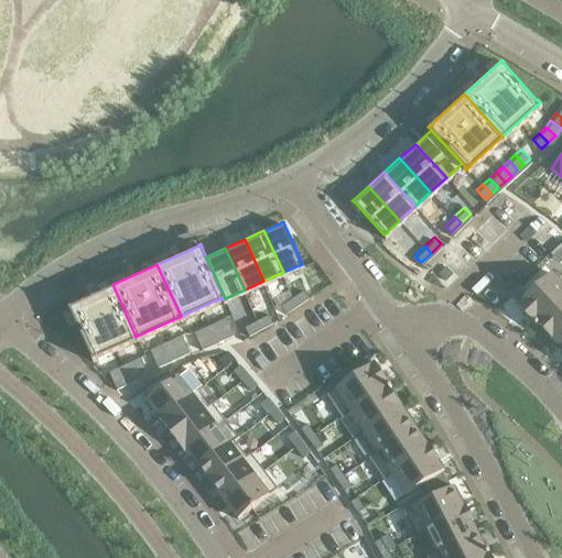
[(561,282),(550,269),(515,301),(532,319),(561,291),(561,282)]
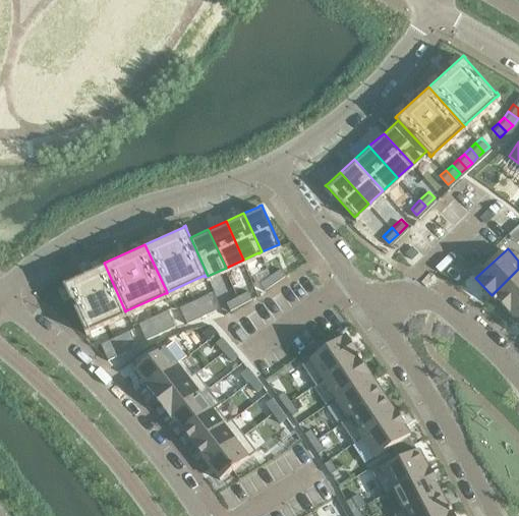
[(64,281),(62,282),(63,284),(83,328),(82,328),(83,331),(88,329),(87,329),(124,311),(125,311),(104,263),(65,281),(64,281)]
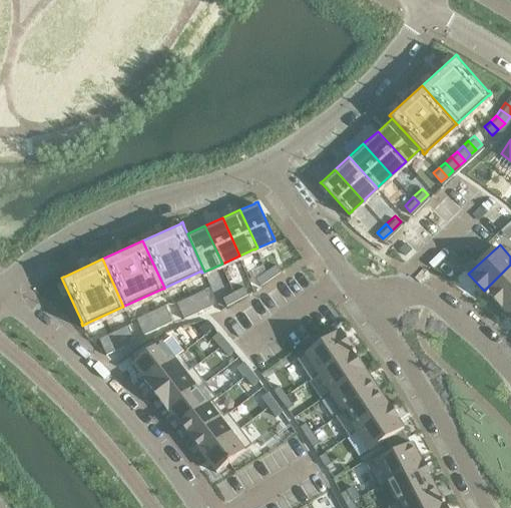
[(274,261),(264,269),(269,276),(279,269),(274,261)]
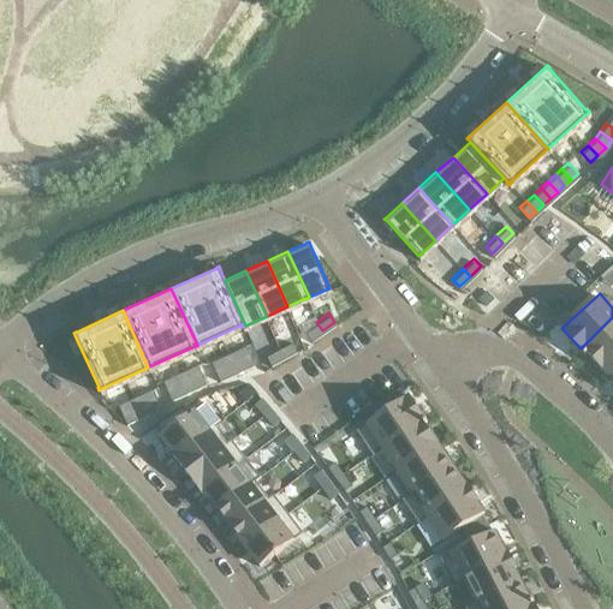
[(612,317),(581,348),(583,352),(585,350),(600,365),(612,352),(612,317)]
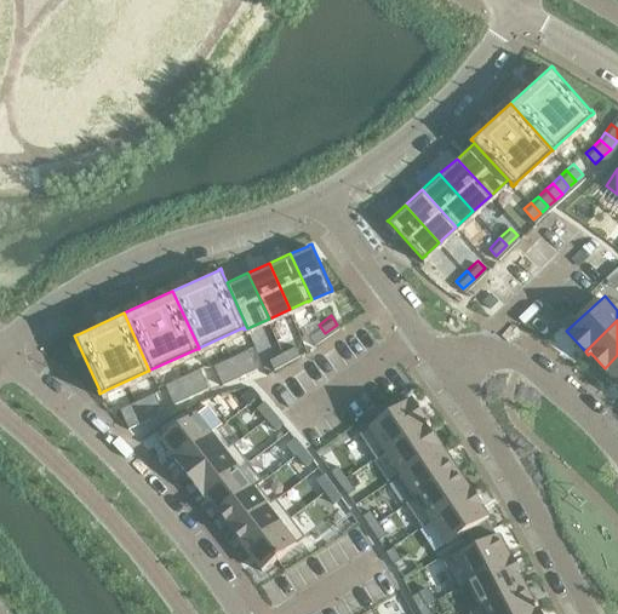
[(319,325),(307,332),(313,342),(325,333),(319,325)]
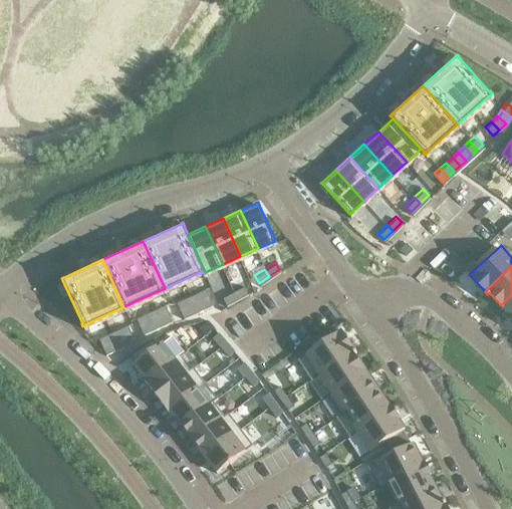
[(243,283),(232,289),(236,297),(247,291),(243,283)]
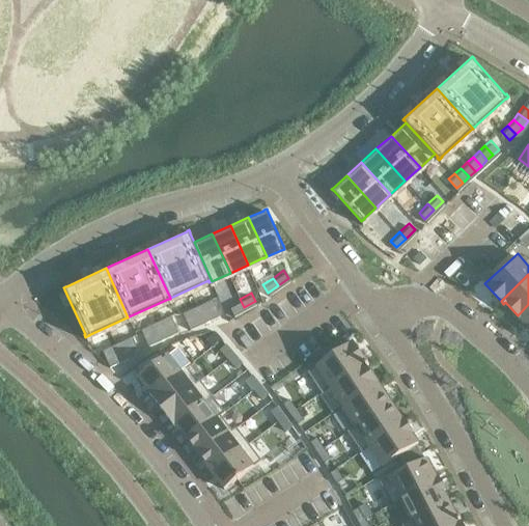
[(211,296),(200,300),(204,308),(215,304),(211,296)]
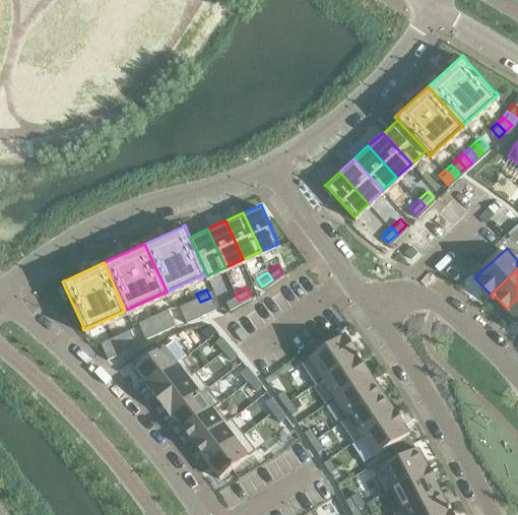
[(235,293),(223,299),(228,306),(239,301),(235,293)]
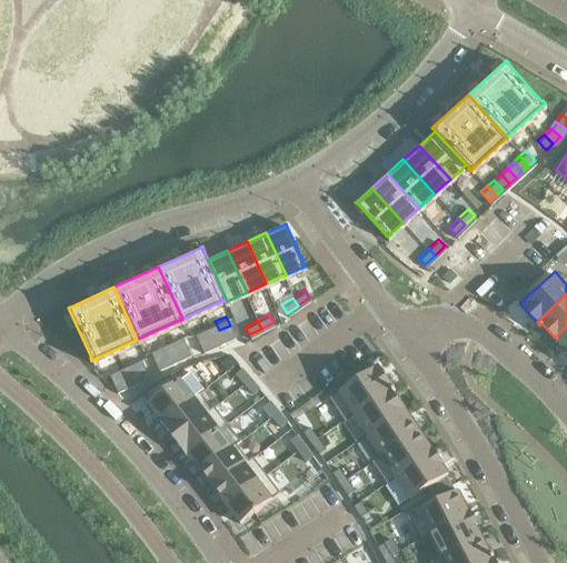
[(215,321),(205,327),(208,335),(219,330),(215,321)]
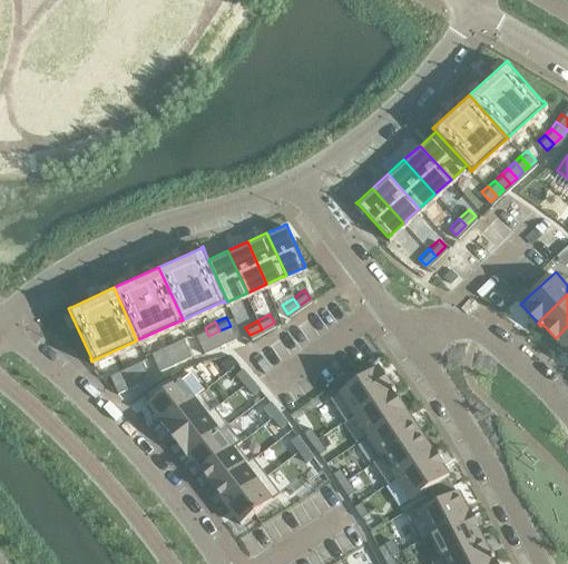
[(231,326),(219,330),(223,339),(234,335),(231,326)]
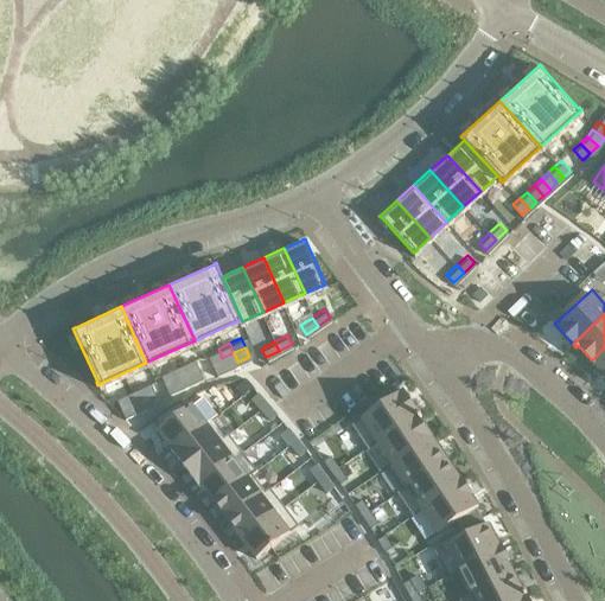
[(604,347),(592,360),(600,370),(599,372),(604,378),(604,347)]
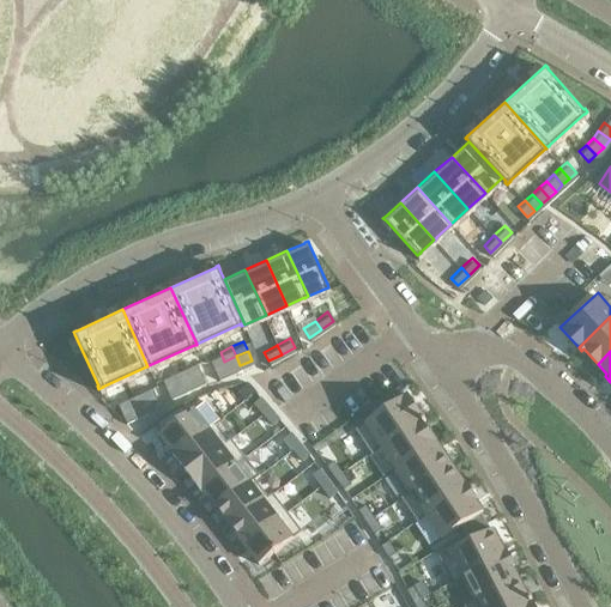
[(221,352),(209,357),(213,366),(224,362),(221,352)]
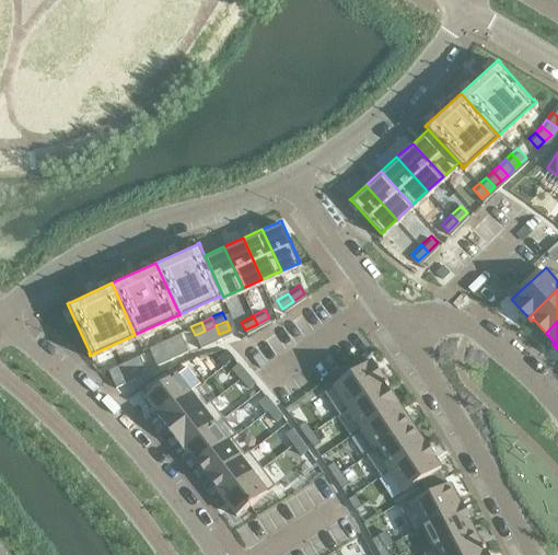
[(216,325),(205,331),(209,339),(219,334),(216,325)]
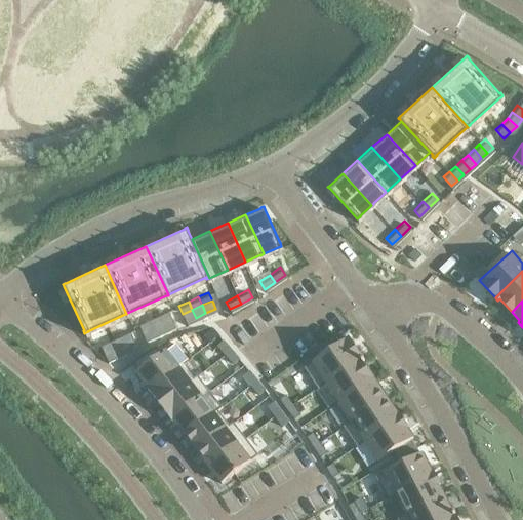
[(167,309),(157,313),(161,321),(170,317),(167,309)]
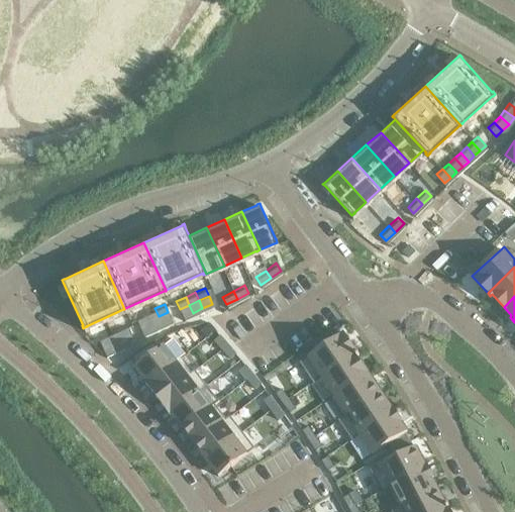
[(189,305),(180,309),(183,317),(193,313),(189,305)]
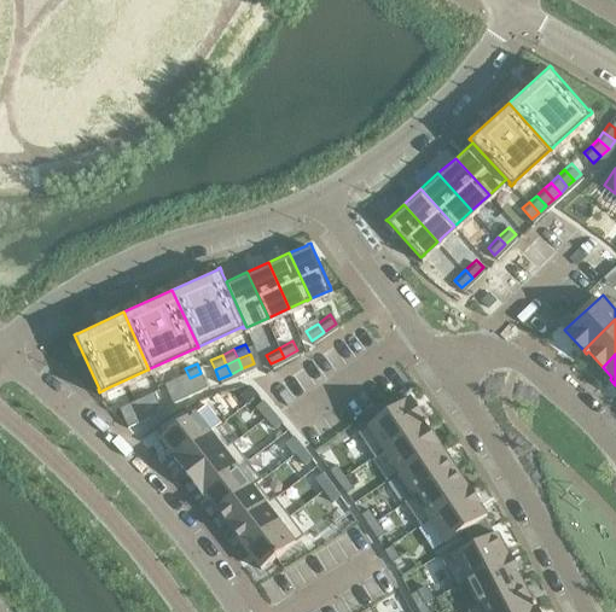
[(185,368),(174,373),(178,383),(190,378),(185,368)]
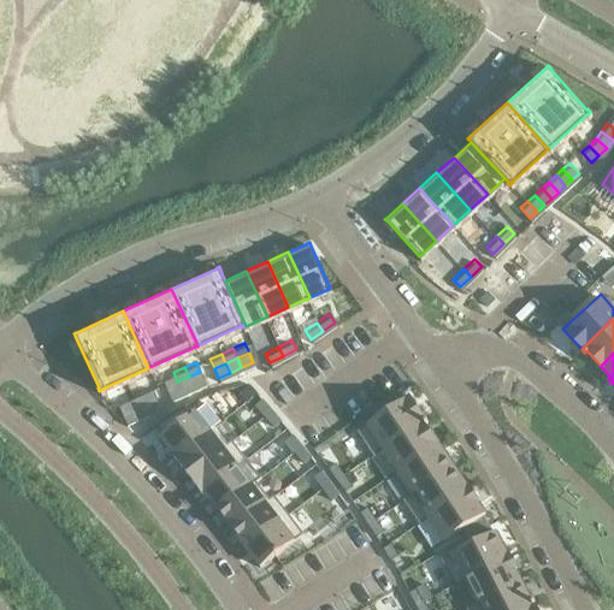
[(173,372),(161,378),(165,388),(177,382),(173,372)]
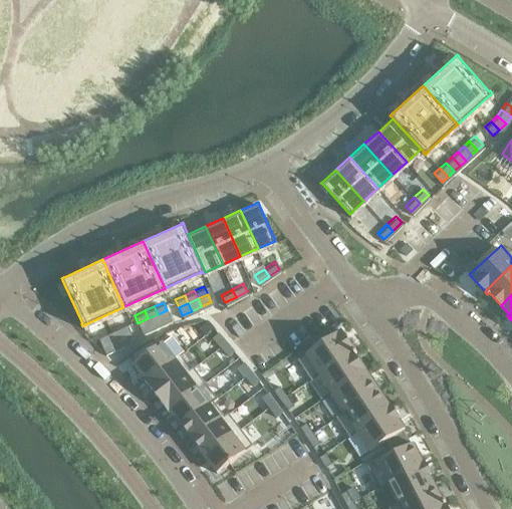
[(167,310),(158,314),(161,322),(171,318),(167,310)]
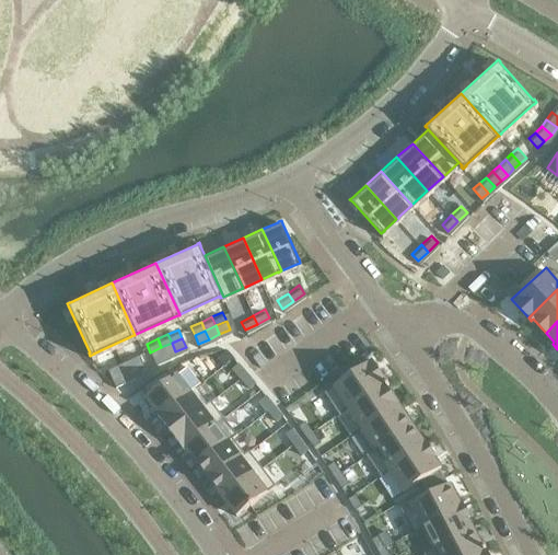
[(172,343),(161,347),(164,356),(175,351),(172,343)]
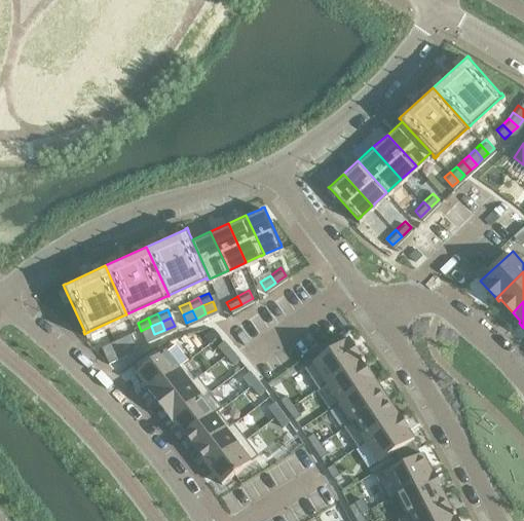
[(212,325),(202,333),(208,339),(217,331),(212,325)]
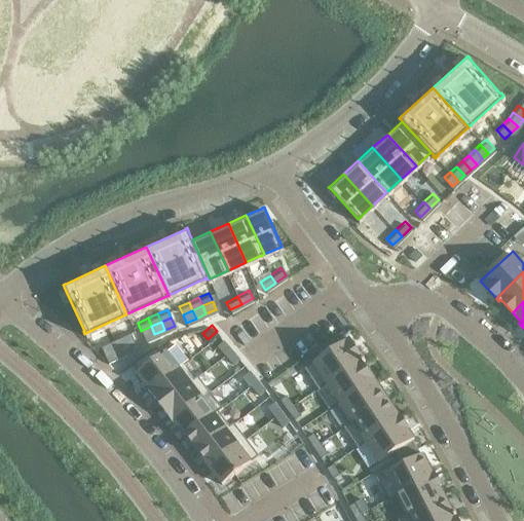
[(151,326),(141,331),(145,339),(154,334),(151,326)]
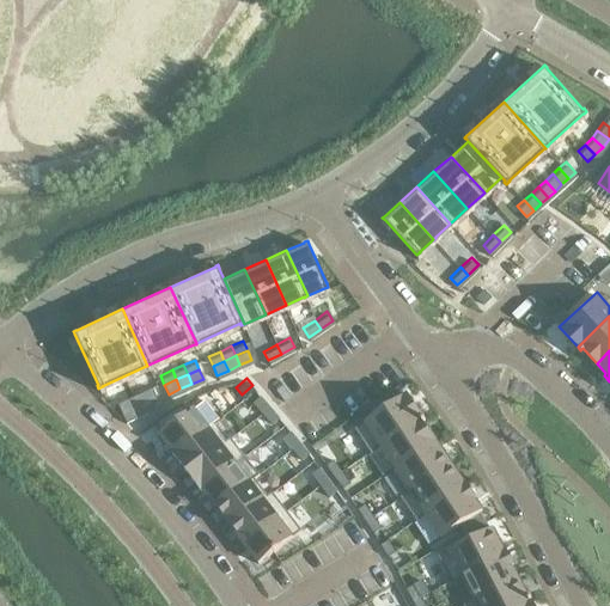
[(151,384),(139,389),(144,398),(154,393),(151,384)]
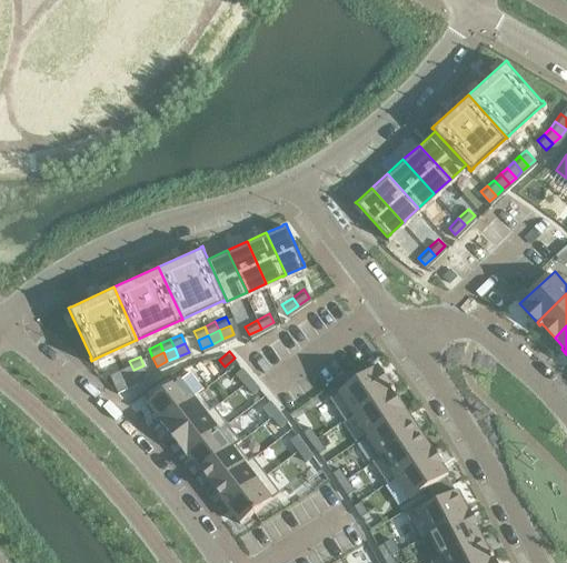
[(129,361),(118,367),(122,375),(133,370),(129,361)]
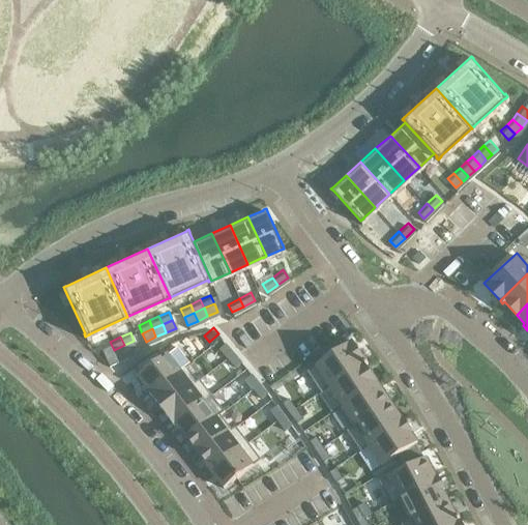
[(350,337),(304,368),(319,388),(364,358),(350,337)]
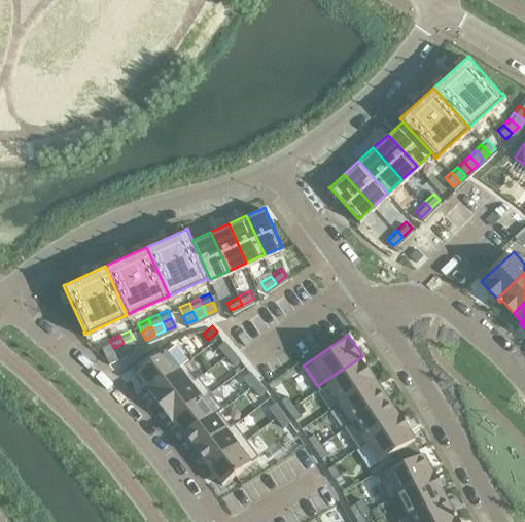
[(222,338),(216,343),(224,352),(231,347),(222,338)]
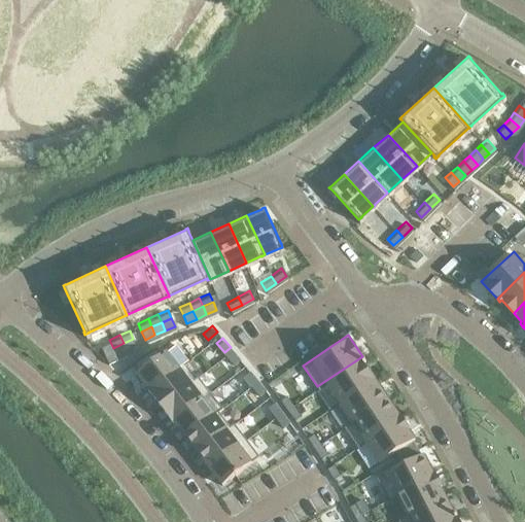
[(133,339),(124,343),(127,351),(137,347),(133,339)]
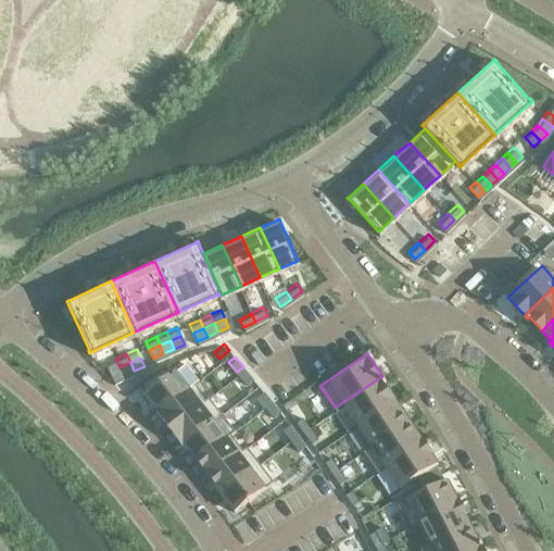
[(115,359),(105,363),(109,372),(120,367),(115,359)]
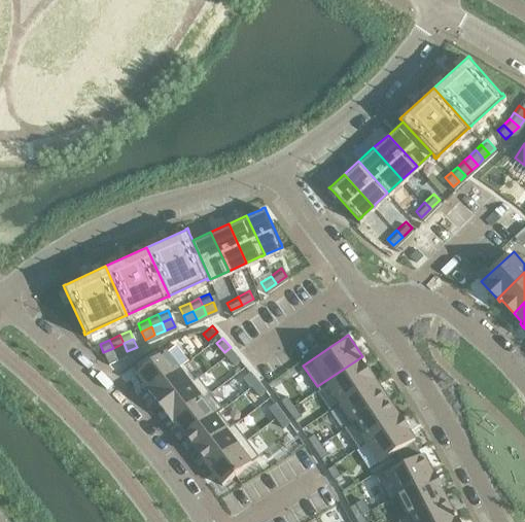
[(124,343),(113,348),(116,356),(127,351),(124,343)]
